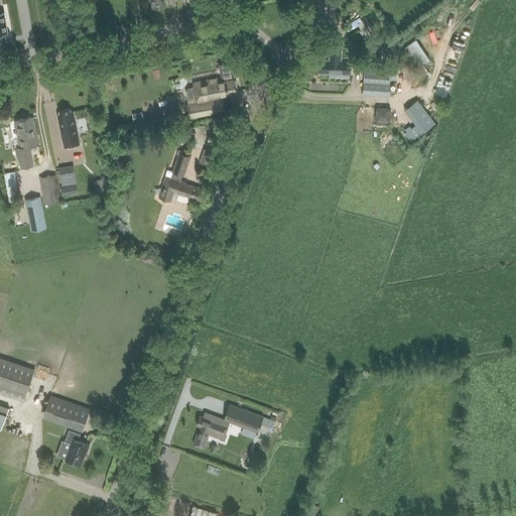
[(378,48),(372,37),(362,43),(368,53),(378,48)]
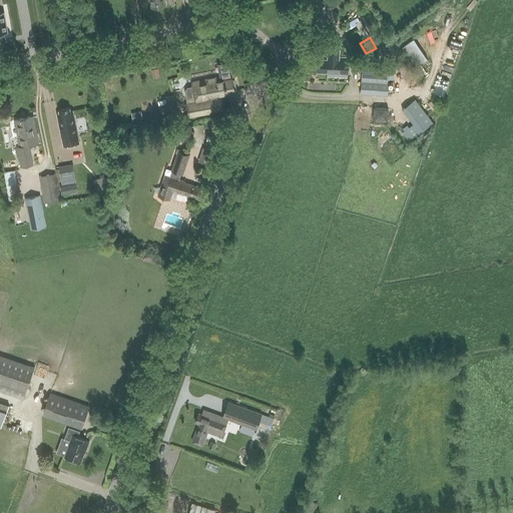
[(347,76),(349,58),(339,58),(339,47),(329,46),(328,60),(318,59),(318,72),(328,73),(327,75),(347,76)]
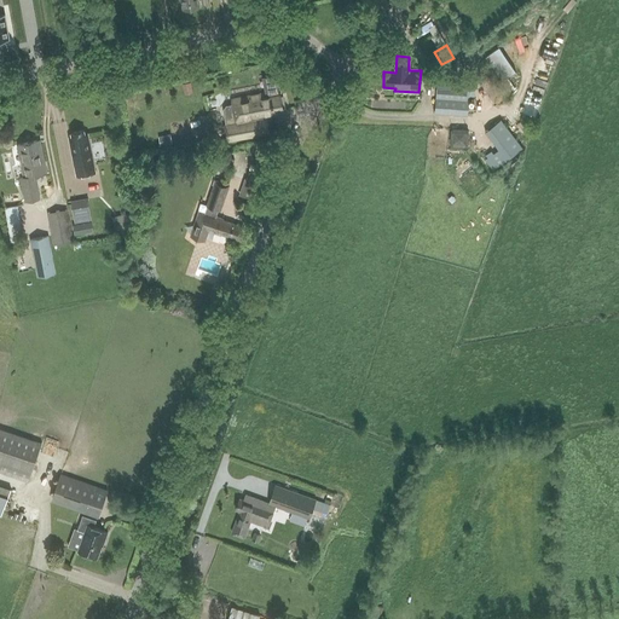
[(438,67),(435,113),(468,115),(470,76),(456,76),(456,68),(438,67)]
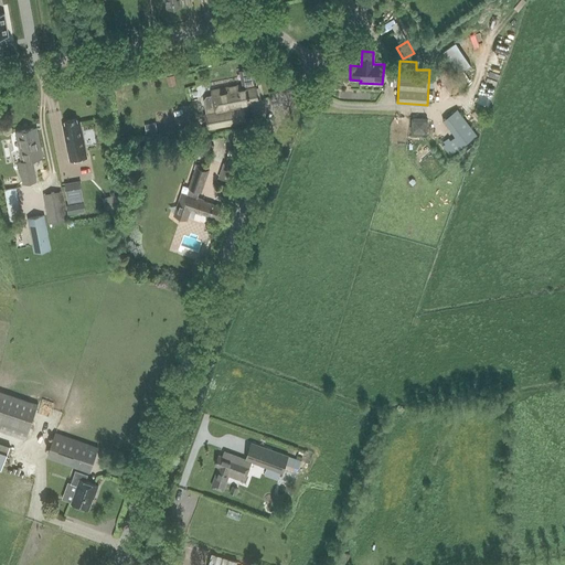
[(173,74),(166,76),(168,83),(174,82),(173,74)]
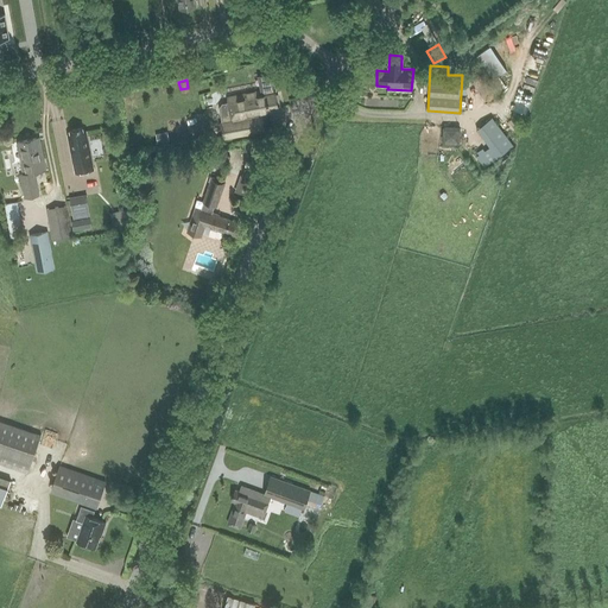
[(538,96),(539,83),(525,81),(524,94),(538,96)]
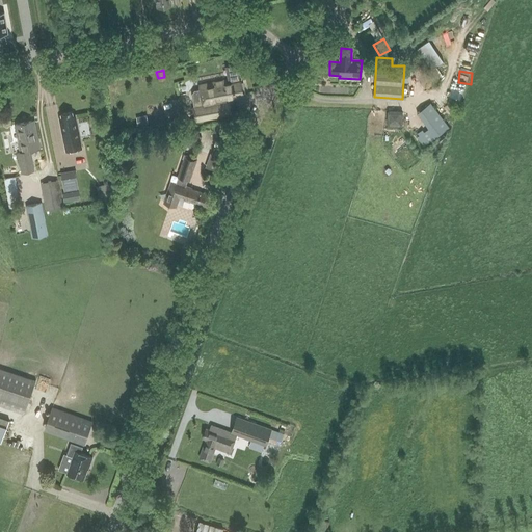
[(194,90),(191,95),(194,107),(193,107),(195,122),(231,114),(229,103),(229,98),(242,96),(242,94),(245,94),(243,82),(240,83),(240,82),(225,85),(224,81),(198,86),(198,89),(194,90)]
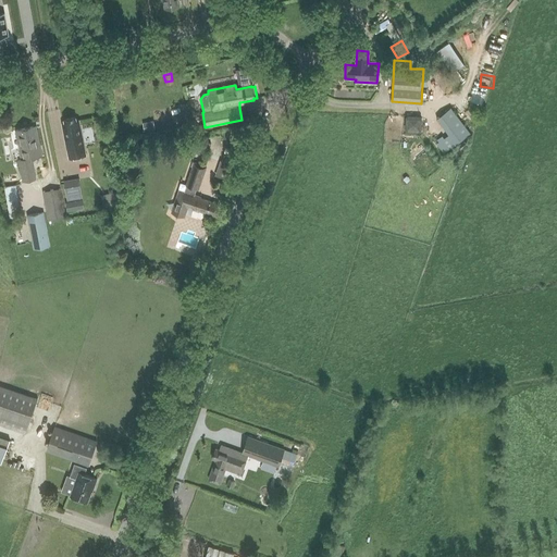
[(444,153),(470,133),(450,108),(436,119),(449,135),(446,136),(445,135),(441,139),(442,140),(436,144),(444,153)]
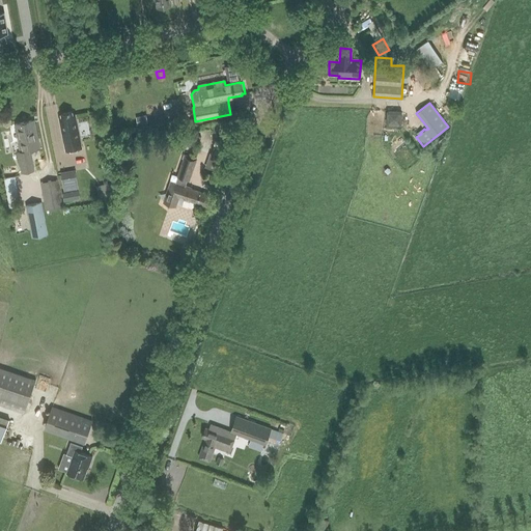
[(390,110),(389,126),(404,126),(404,110),(390,110)]
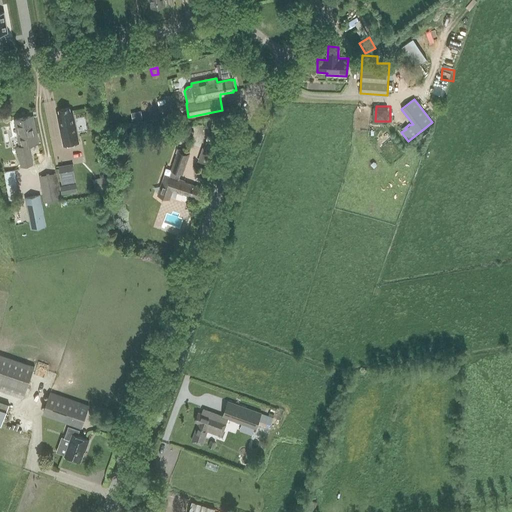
[(63,146),(79,143),(72,111),(70,111),(69,108),(59,110),(59,113),(57,114),(63,146)]
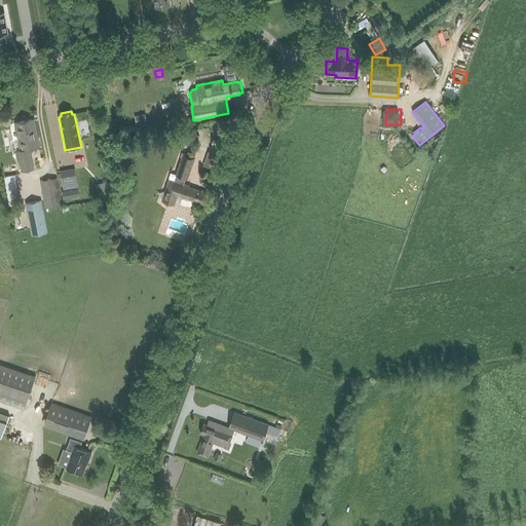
[(29,149),(39,147),(33,119),(14,123),(19,142),(17,142),(20,151),(17,152),(22,172),(34,170),(29,149)]
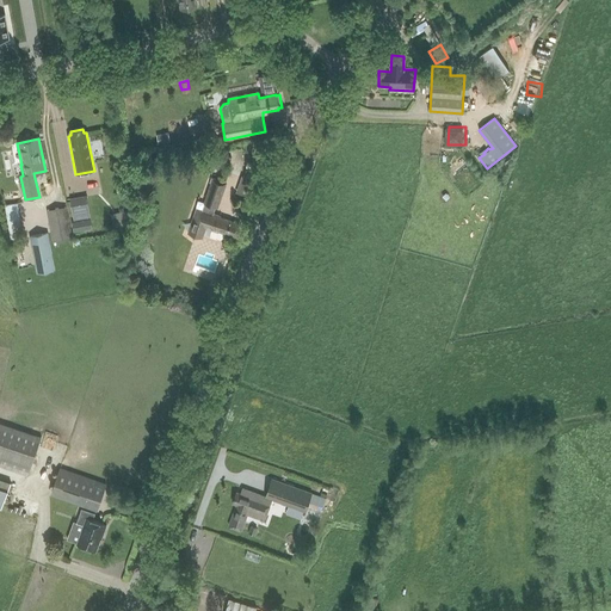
[(238,193),(251,198),(259,172),(248,170),(244,173),(238,193)]
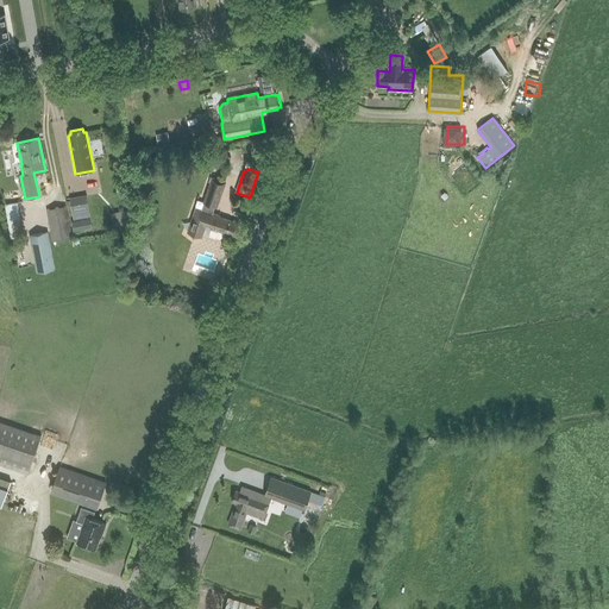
[(224,182),(211,177),(200,209),(194,207),(186,232),(200,237),(203,227),(215,231),(217,231),(224,233),(223,234),(234,239),(239,225),(228,221),(228,220),(218,217),(218,215),(211,213),(213,206),(215,207),(224,182)]
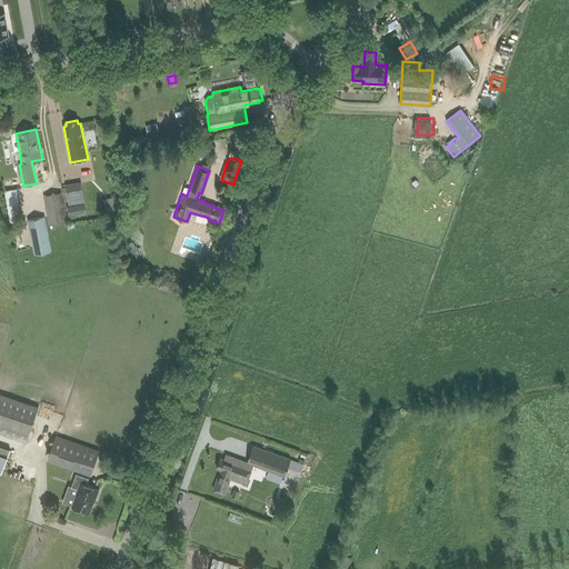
[(81,182),(66,185),(69,205),(85,202),(81,182)]
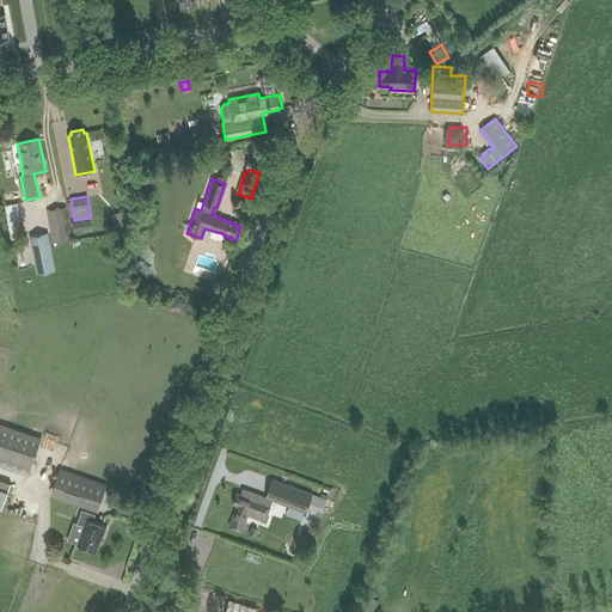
[(47,212),(53,243),(73,239),(67,207),(47,212)]
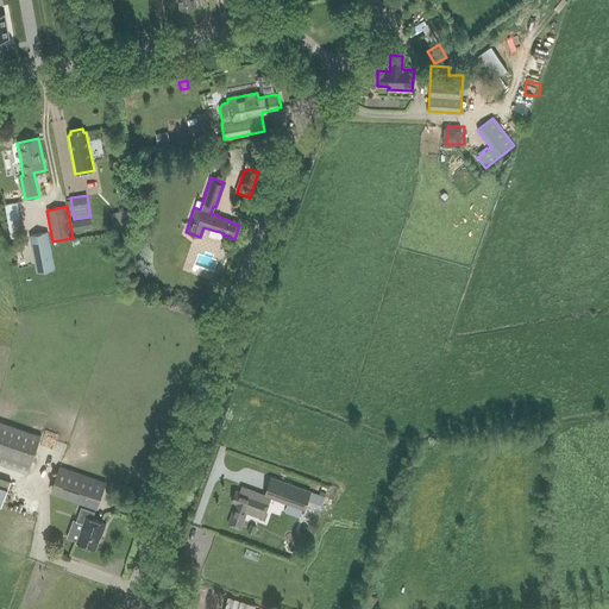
[(132,232),(130,209),(110,213),(113,234),(132,232)]
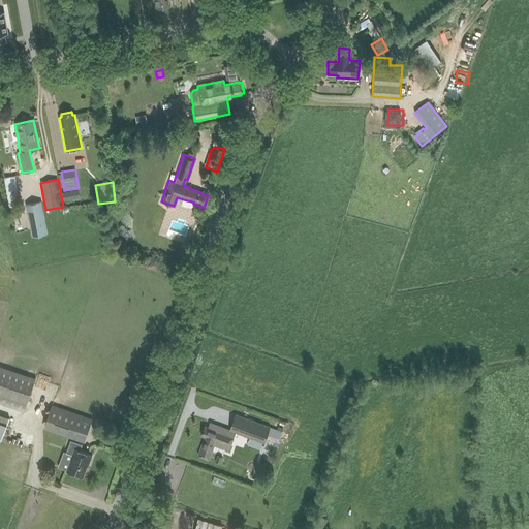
[(32,237),(48,234),(41,201),(26,205),(32,237)]
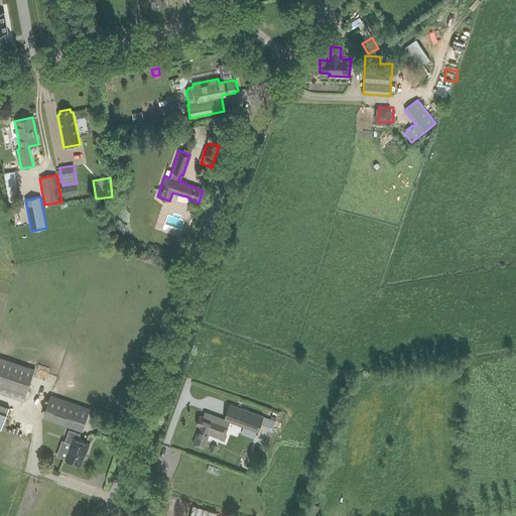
[(0,393),(23,402),(34,369),(0,357),(0,393)]
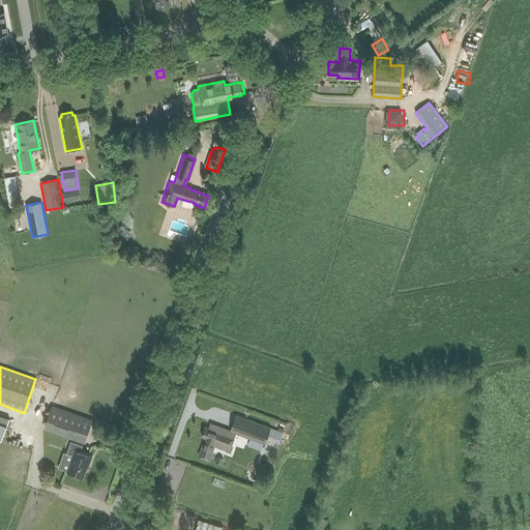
[(92,419),(52,405),(45,427),(85,440),(92,419)]
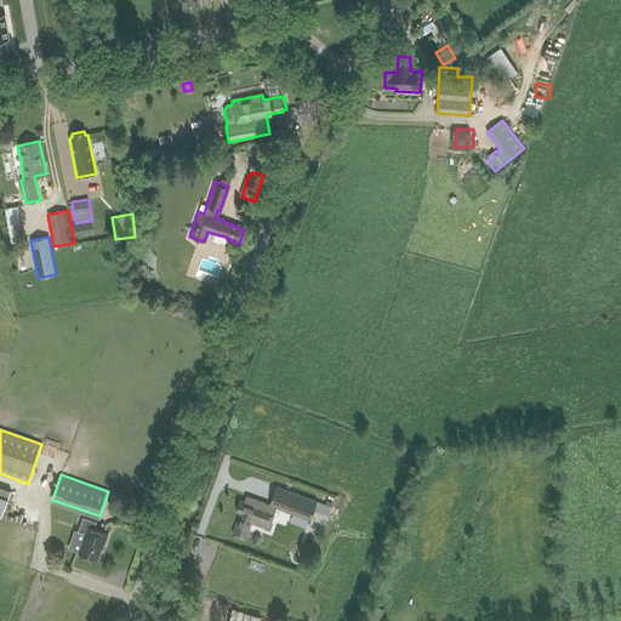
[(0,513),(6,516),(13,488),(0,483),(0,513)]
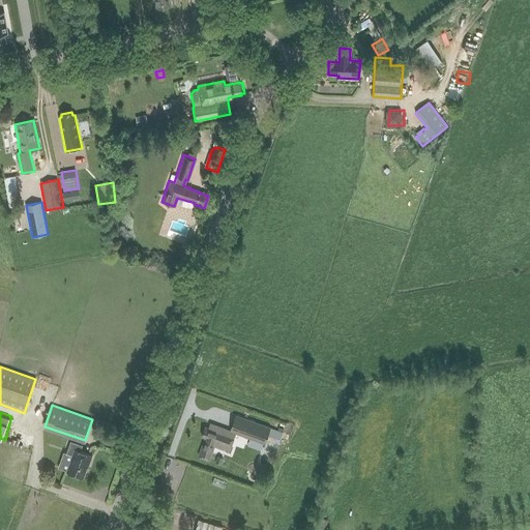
[(235,415),(233,420),(230,431),(210,423),(208,429),(205,428),(202,437),(205,438),(199,457),(209,460),(214,446),(228,451),(235,433),(265,443),(270,428),(235,415)]
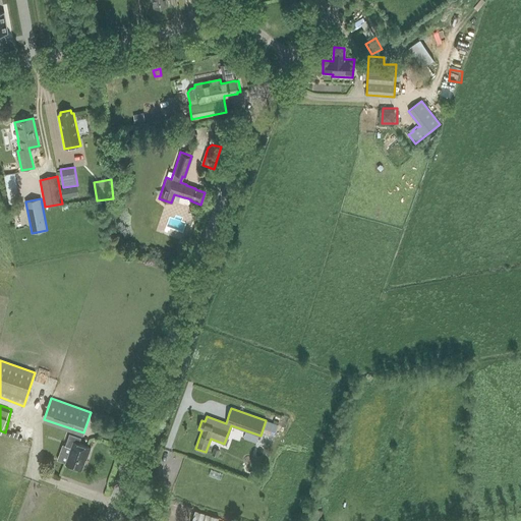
[(88,455),(91,448),(78,444),(80,439),(69,435),(65,446),(71,448),(65,464),(81,470),(87,455),(88,455)]
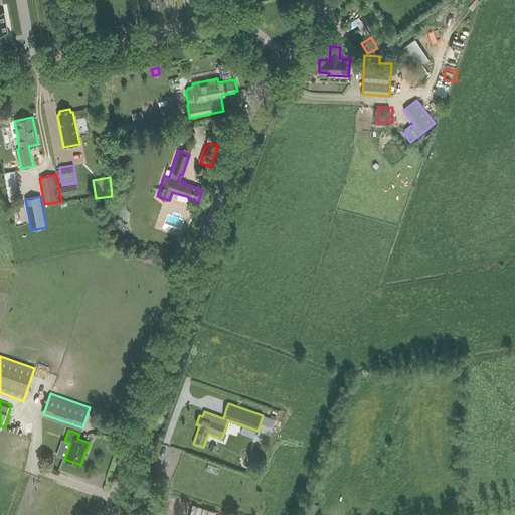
[(158,514),(163,502),(155,500),(150,514),(158,514)]
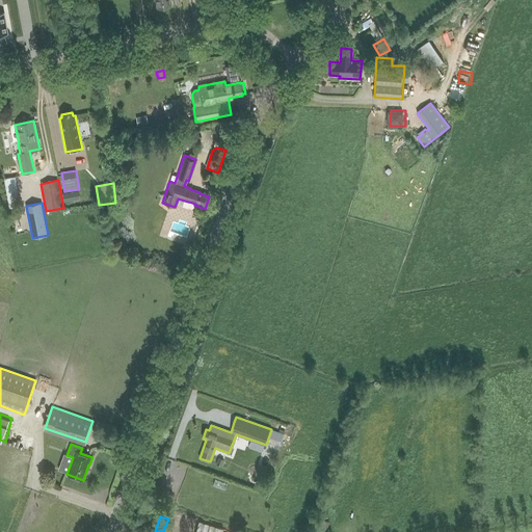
[(195,531),(221,531),(223,529),(200,522),(195,531)]
